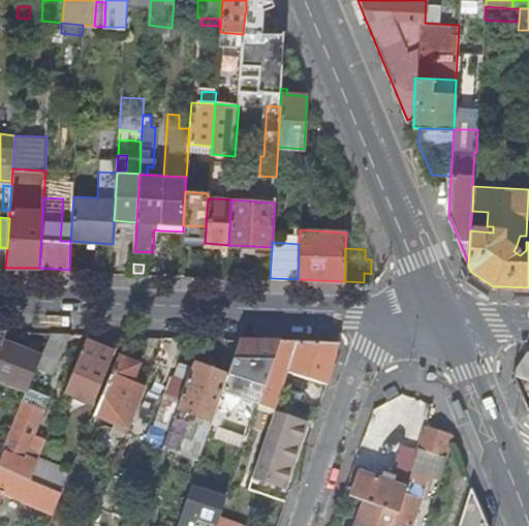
[(24,348),(17,345),(2,340),(6,330),(0,330),(0,378),(11,382),(27,389),(28,387),(36,366),(41,354),(24,348)]
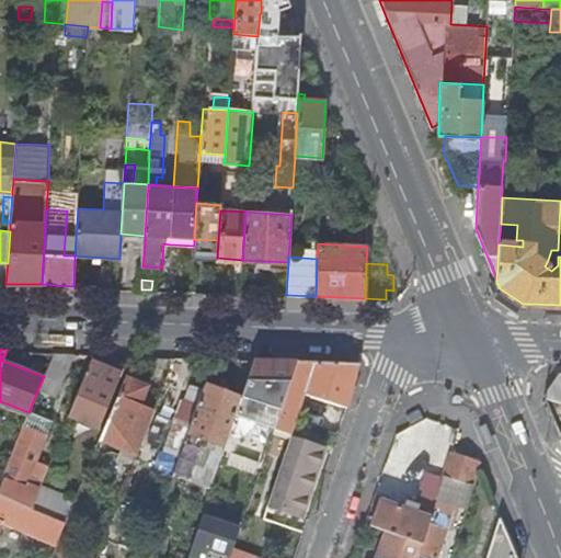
[(56,396),(76,353),(54,353),(44,376),(38,388),(56,396)]
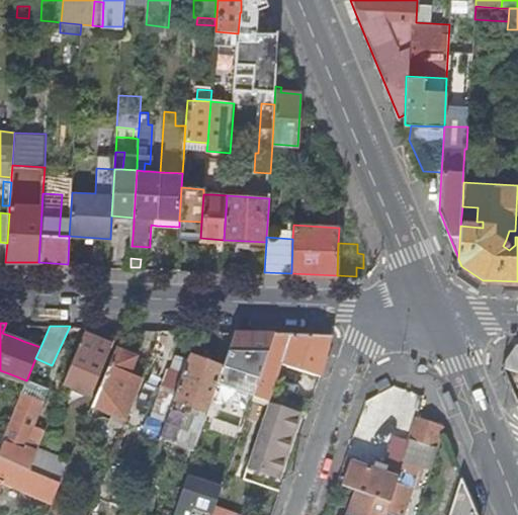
[(218,379),(253,392),(273,332),(234,330),(223,365),(218,379)]
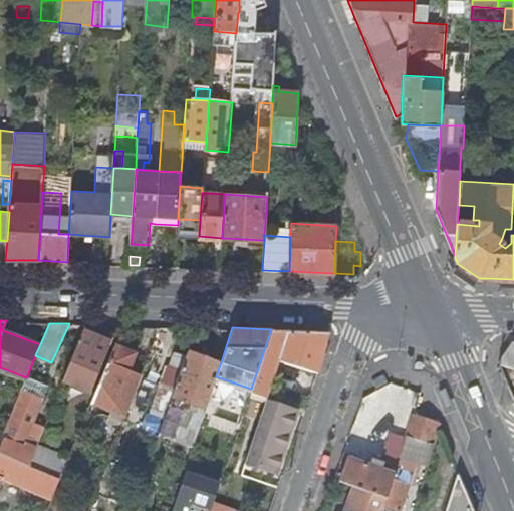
[(251,392),(267,397),(280,358),(319,371),(328,330),(271,329),(251,389),(250,392),(251,392)]
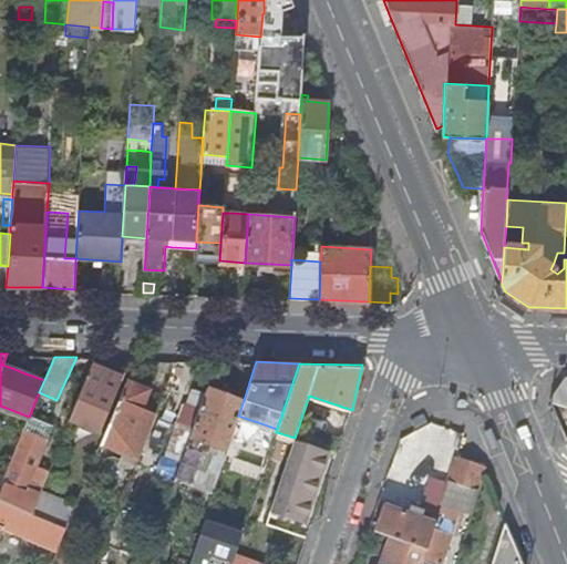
[(114,375),(106,371),(92,366),(70,418),(101,431),(123,378),(114,375)]
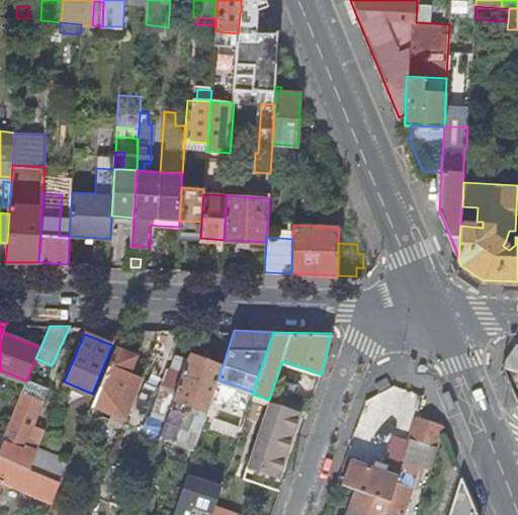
[(115,346),(124,350),(126,344),(117,341),(115,346)]
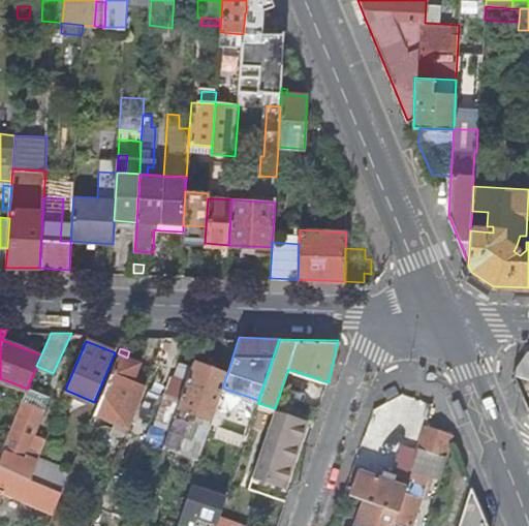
[(515,375),(528,379),(528,349),(528,350),(514,372),(515,375)]
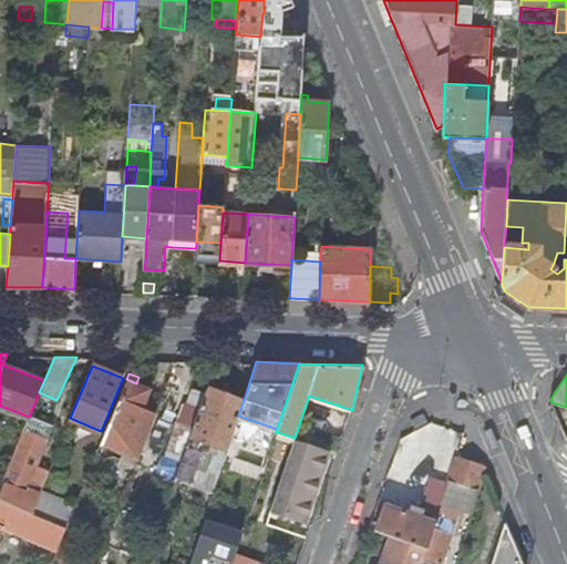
[(138,458),(155,412),(143,408),(151,389),(136,383),(126,379),(98,452),(102,454),(106,445),(138,458)]
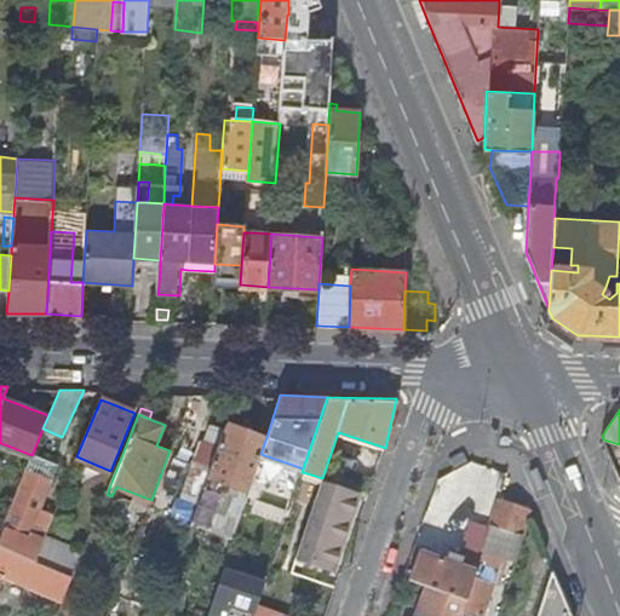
[(213,504),(241,513),(245,500),(257,466),(260,454),(267,437),(251,432),(253,425),(244,420),(241,429),(227,422),(225,427),(201,495),(214,500),(213,504)]
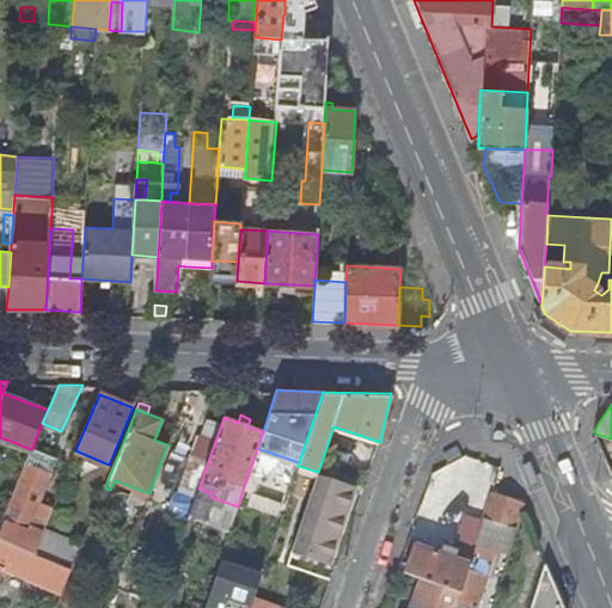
[(181,492),(195,498),(199,489),(222,422),(207,417),(181,492)]
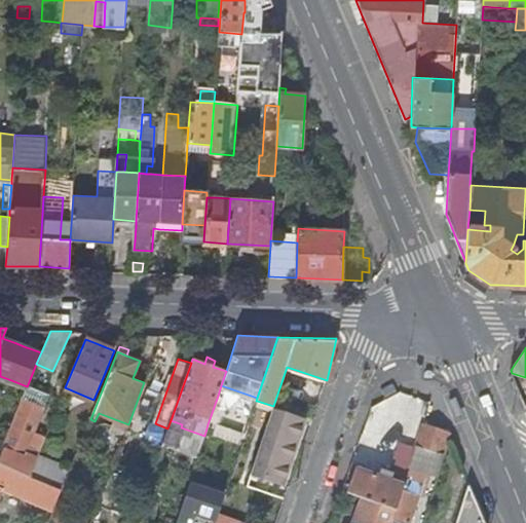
[(49,394),(28,384),(27,386),(10,424),(0,448),(0,461),(30,474),(37,456),(25,451),(49,394)]
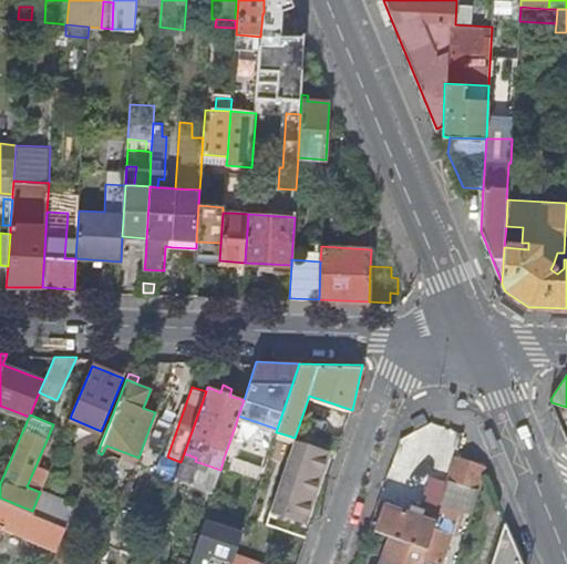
[(295,438),(277,432),(275,438),(292,443),(295,438)]
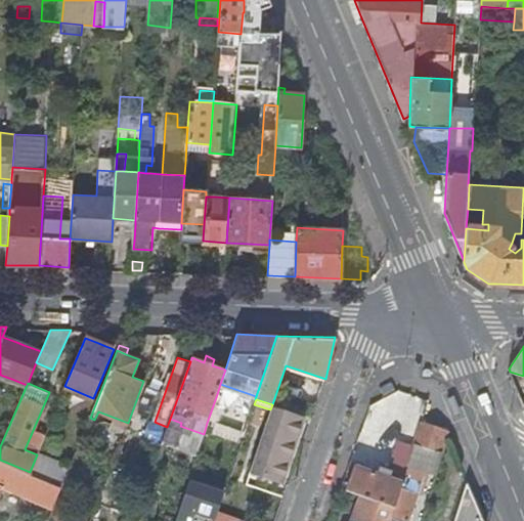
[(300,421),(270,409),(267,418),(298,428),(300,421)]
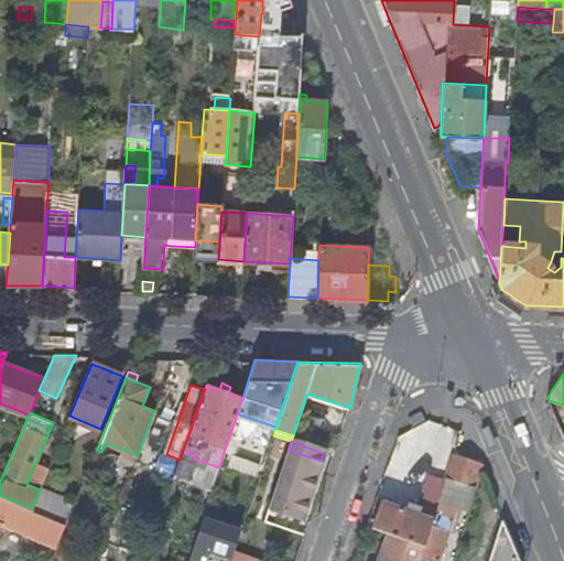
[(302,517),(321,461),(288,450),(269,505),(302,517)]
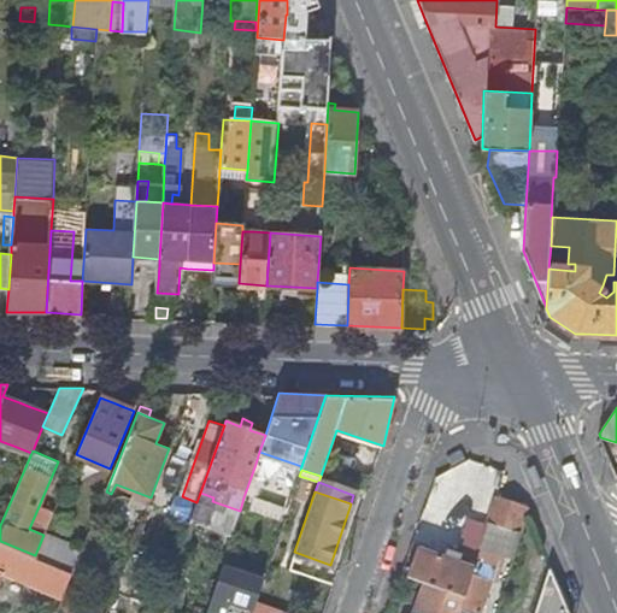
[(526,505),(498,496),(489,523),(466,595),(462,607),(482,612),(485,612),(504,553),(510,555),(526,505)]
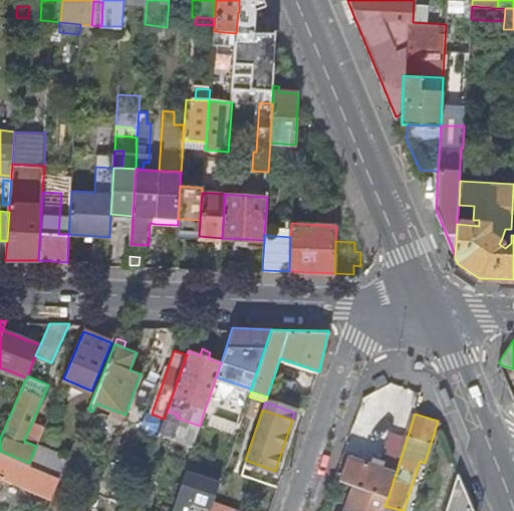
[(175,423),(164,419),(158,435),(169,440),(175,423)]
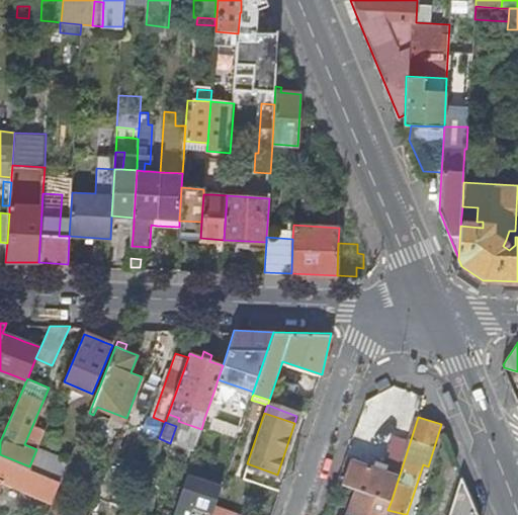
[(392,500),(411,439),(395,433),(382,469),(350,459),(341,484),(356,488),(372,494),(376,495),(392,500)]
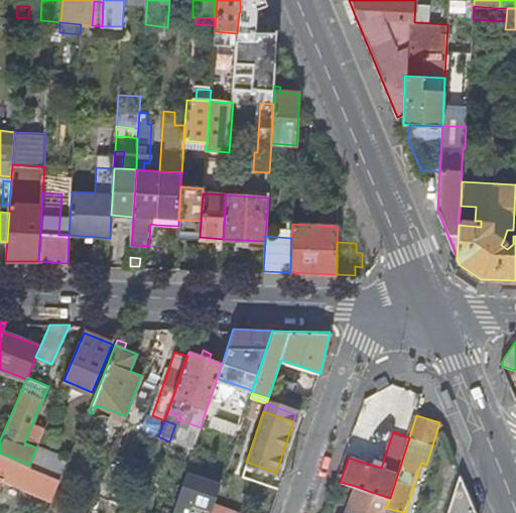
[(71,458),(37,444),(36,447),(29,465),(61,479),(71,458)]
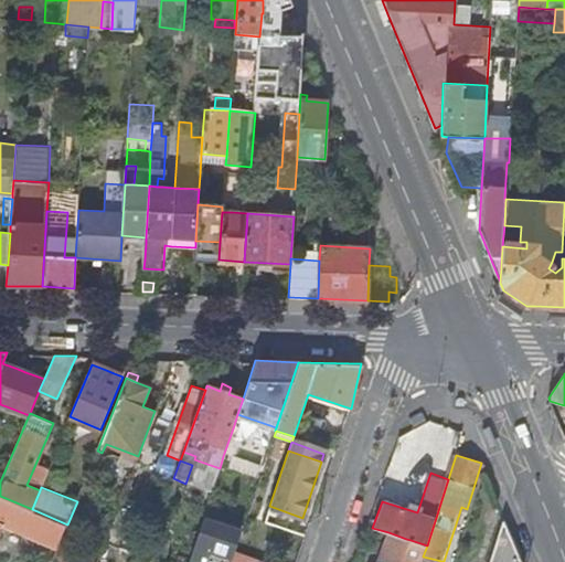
[(66,526),(0,497),(0,528),(2,523),(59,548),(66,526)]
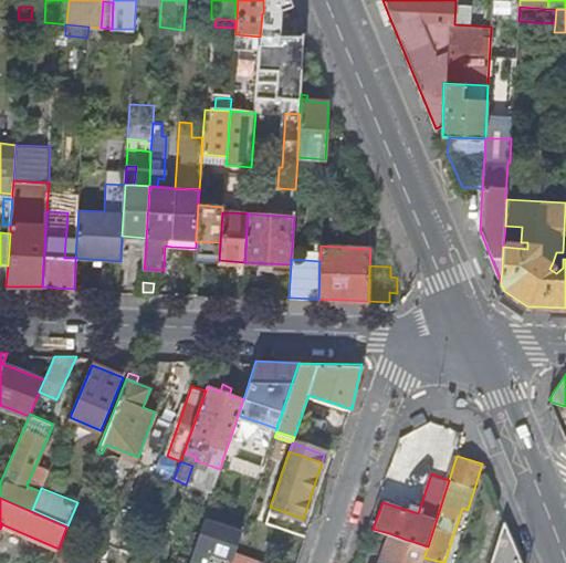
[(178,562),(223,562),(233,529),(191,518),(178,562)]
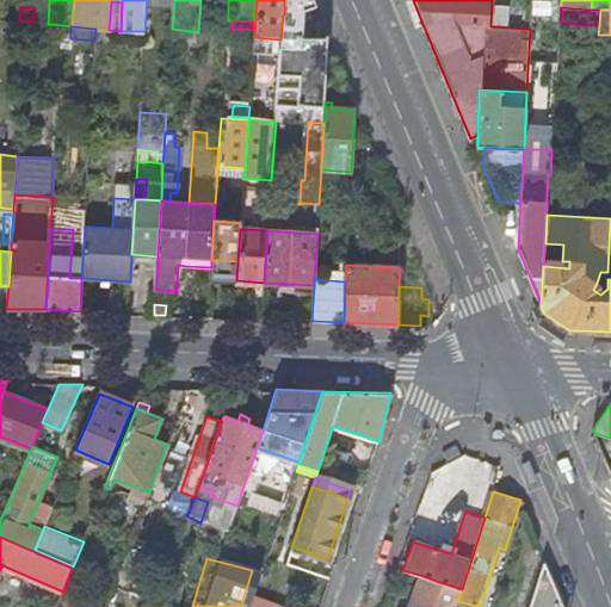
[(562,606),(544,562),(535,598),(531,606),(562,606)]
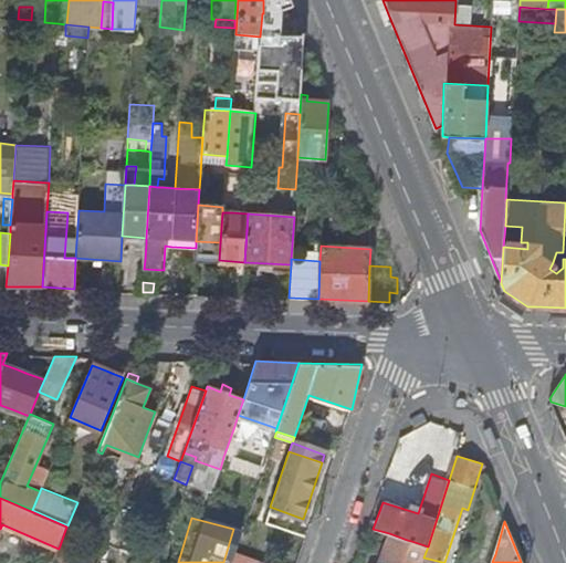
[(405,560),(411,541),(407,540),(389,533),(378,562),(411,562),(412,562),(405,560)]
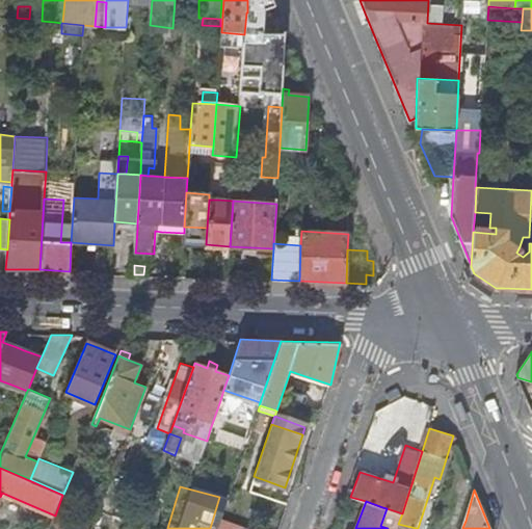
[(387,528),(396,528),(398,524),(402,513),(387,508),(380,526),(388,528),(387,528)]
